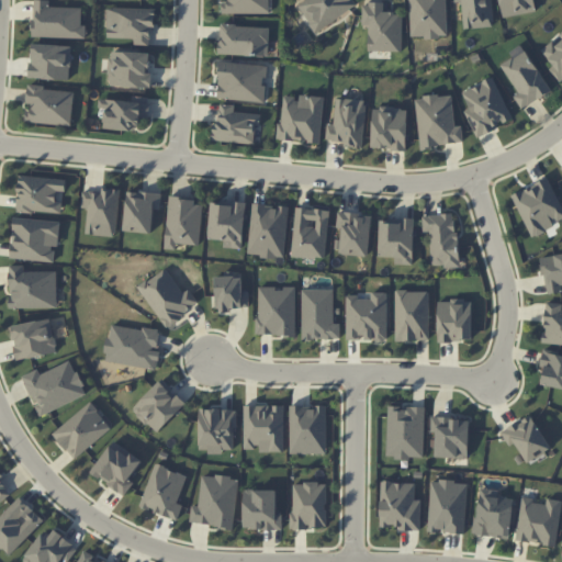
[(33,0),(33,37),(86,37),(87,25),(82,25),(82,8),(51,7),(49,0),(33,0)]
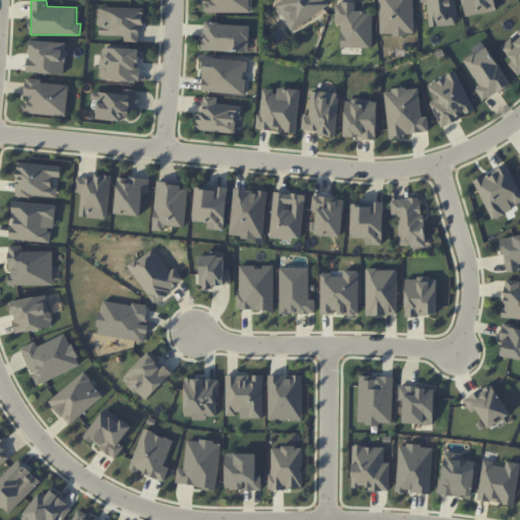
[(205,0),(205,12),(250,12),(249,0),(205,0)]
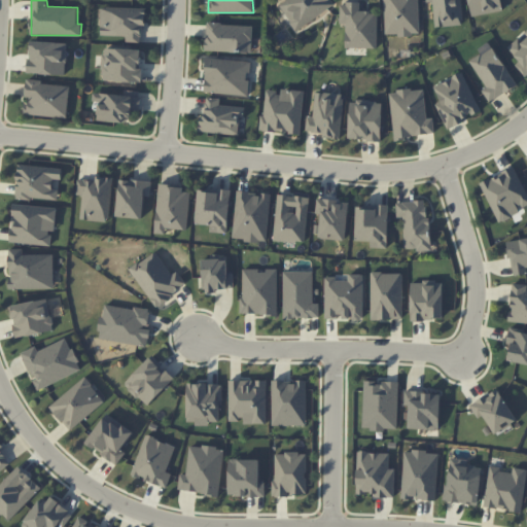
[(285,0),(279,4),(295,30),(334,5),(329,0),(285,0)]
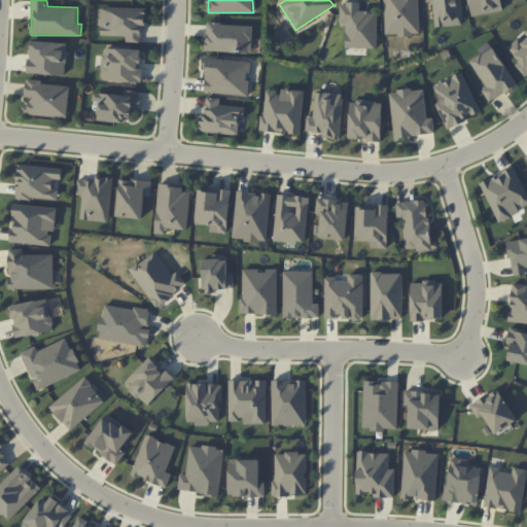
[(384,0),(385,35),(420,35),(419,0),(384,0)]
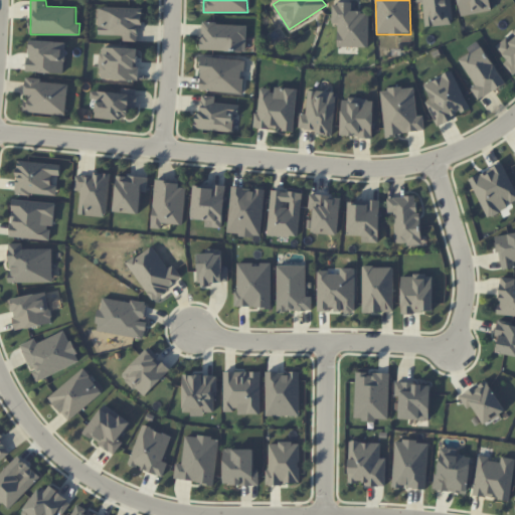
[(451,0),(416,0),(416,2),(423,1),(425,26),(453,24),(451,0)]
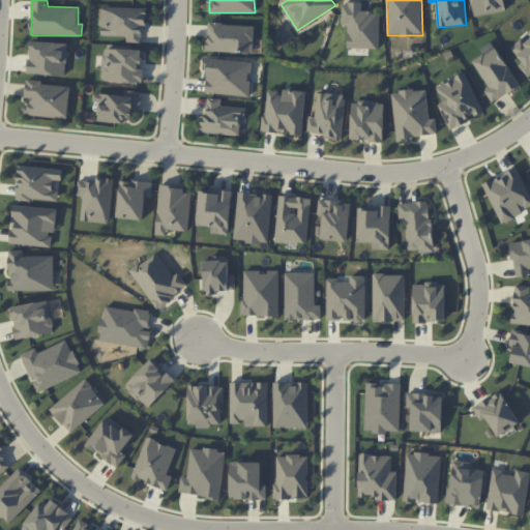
[(505,11),(503,0),(471,0),(473,16),(505,11)]
